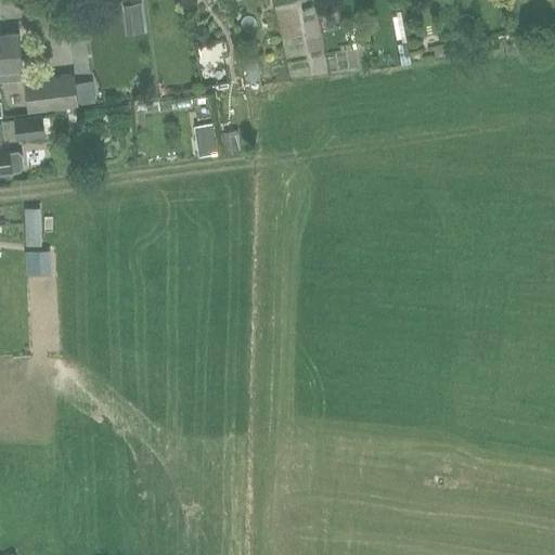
[(321,44),(318,0),(292,0),(295,46),(321,44)]
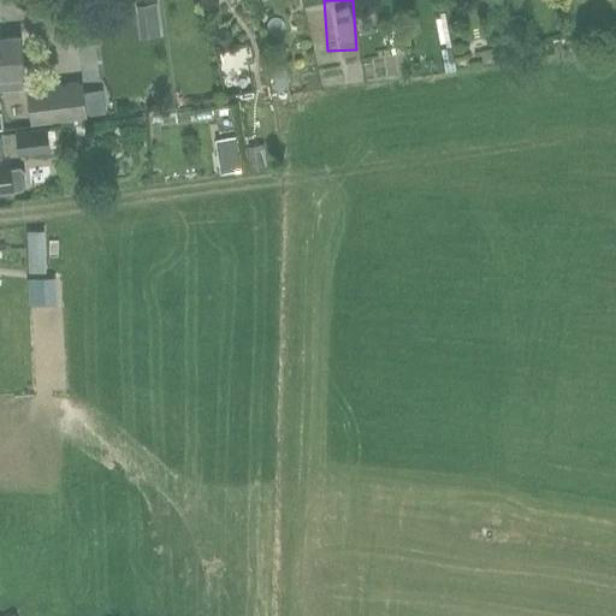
[(231,41),(230,31),(220,28),(213,34),(214,43),(224,48),(231,41)]
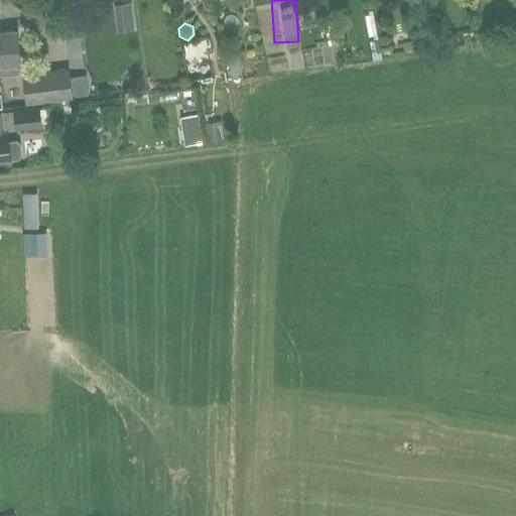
[(17,30),(0,31),(0,65),(20,63),(17,30)]
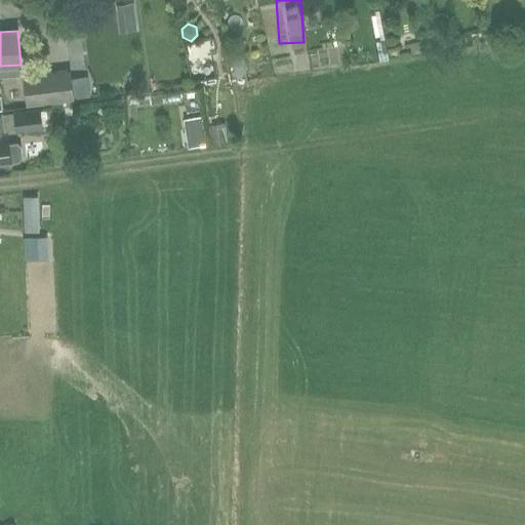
[(385,39),(375,41),(379,61),(388,58),(385,39)]
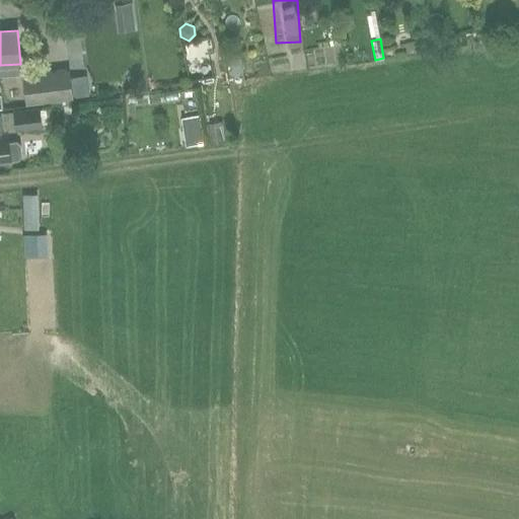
[(243,71),(257,71),(257,53),(244,53),(243,71)]
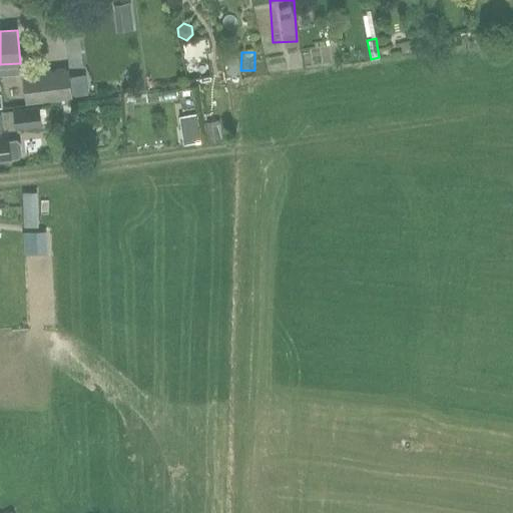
[(69,67),(21,73),(24,102),(73,97),(69,67)]
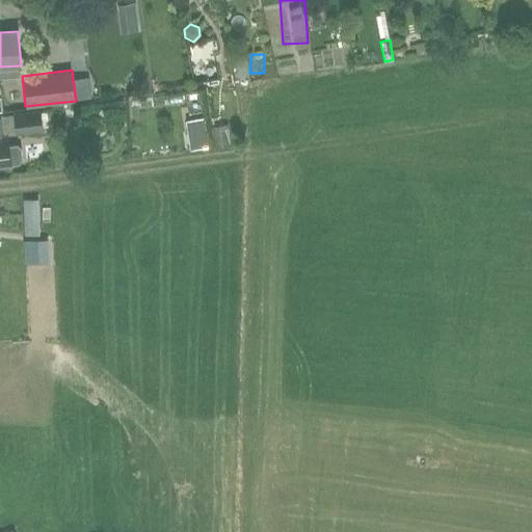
[(0,166),(11,165),(20,164),(23,160),(22,149),(18,145),(9,147),(8,137),(3,138),(3,135),(43,130),(41,112),(0,116),(0,166)]
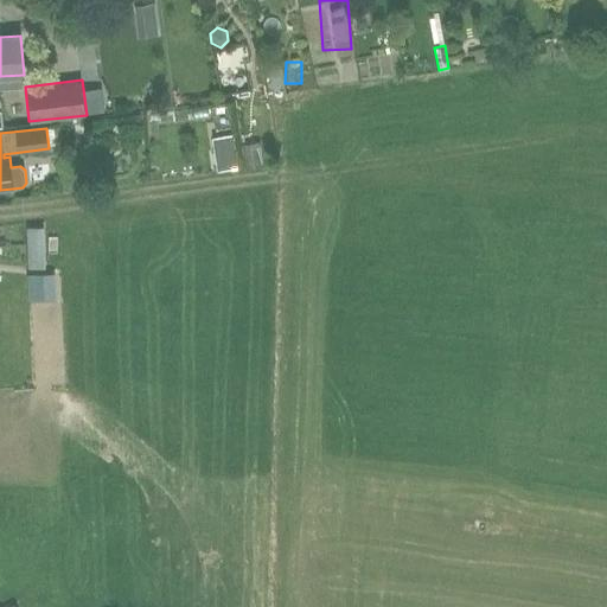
[(215,149),(234,147),(232,135),(212,138),(215,149)]
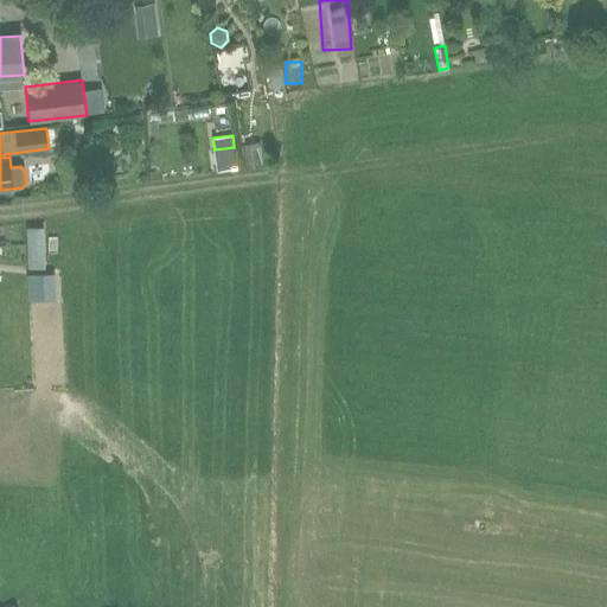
[(248,168),(263,167),(260,141),(244,144),(248,168)]
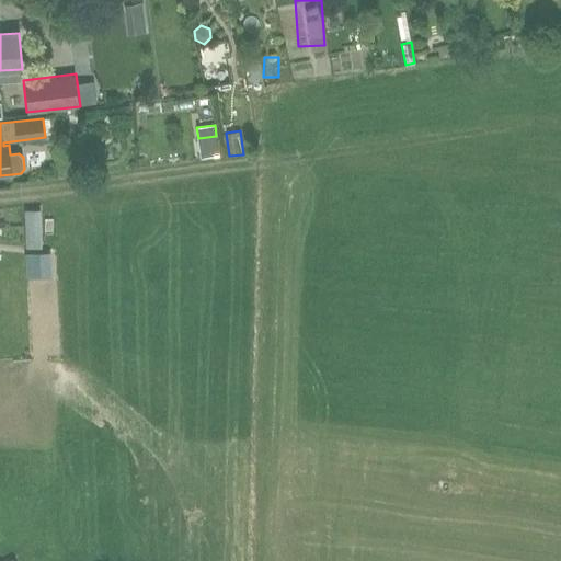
[(57,203),(42,204),(43,239),(59,238),(57,203)]
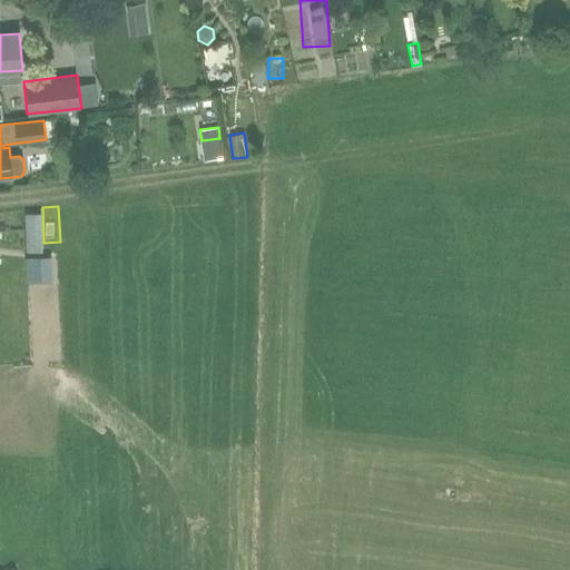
[(30,257),(31,282),(47,282),(46,257),(30,257)]
